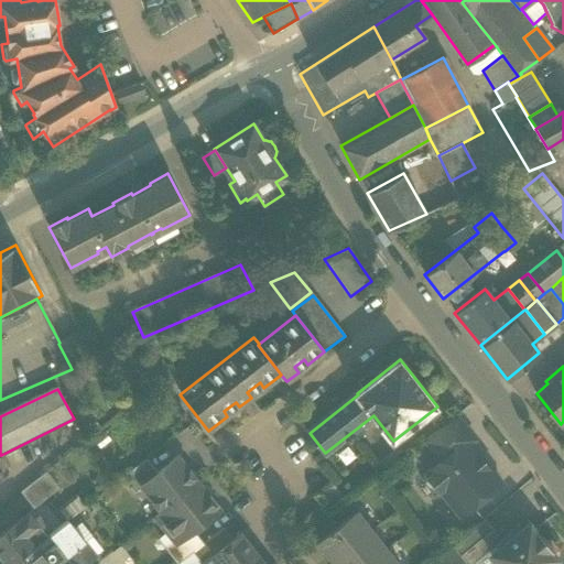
[(455,416),(424,441),(437,458),(443,459),(442,465),(469,444),(469,445),(474,442),(455,416)]
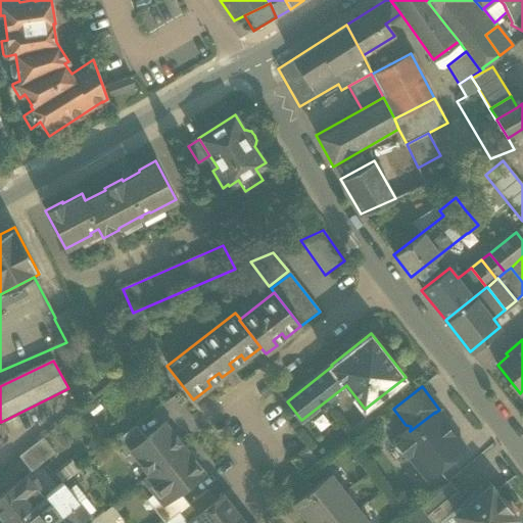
[(410,431),(396,442),(408,457),(419,458),(418,465),(426,475),(441,463),(447,464),(453,460),(454,453),(463,446),(435,413),(435,412),(410,431)]
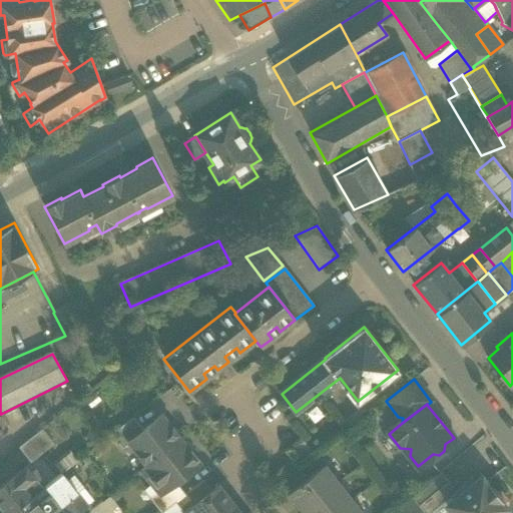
[(143,431),(127,443),(128,444),(146,467),(180,440),(162,416),(143,431)]
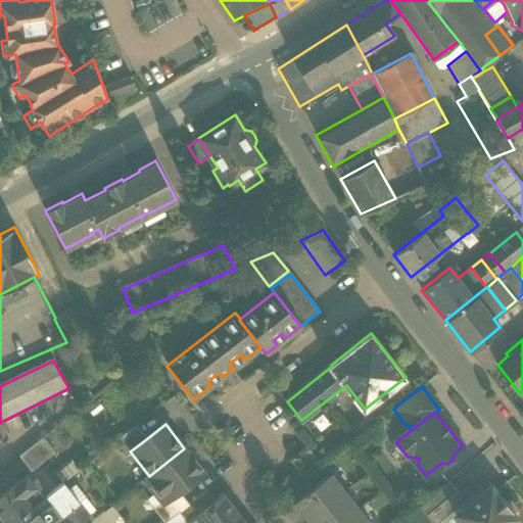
[(135,426),(113,443),(125,458),(131,453),(130,452),(146,439),(135,426)]
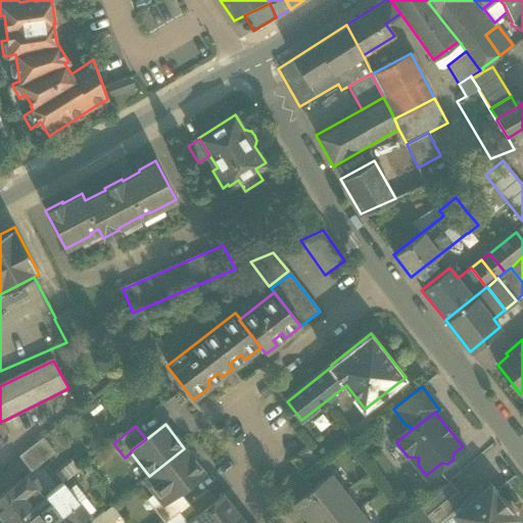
[(43,438),(19,457),(32,471),(55,454),(43,438)]
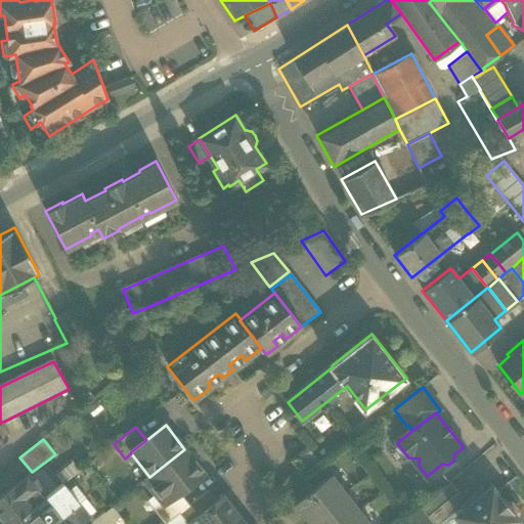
[(149,477),(143,482),(163,508),(164,509),(180,495),(205,475),(184,449),(149,477)]
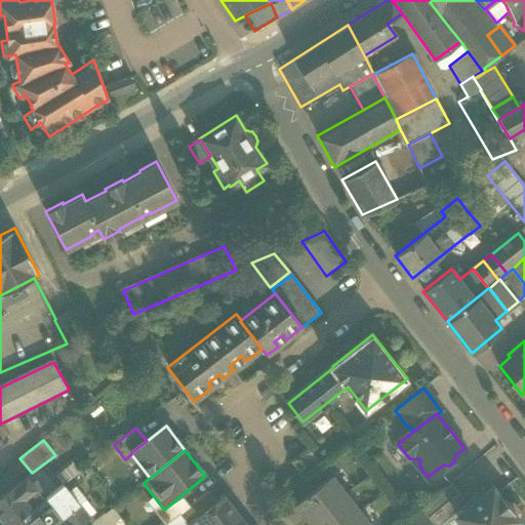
[(314,490),(298,471),(288,478),(304,497),(314,490)]
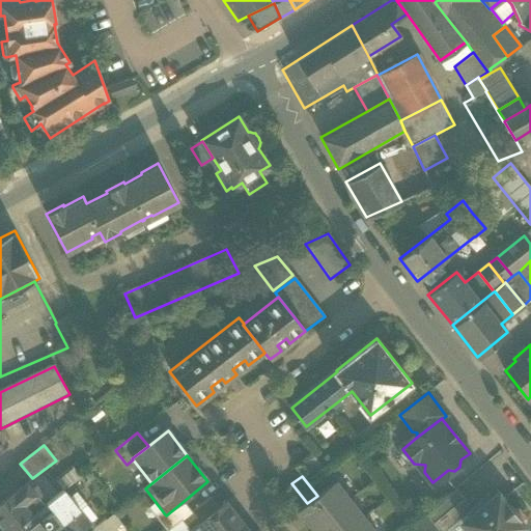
[(307,503),(298,511),(312,529),(350,499),(335,481),(307,503)]
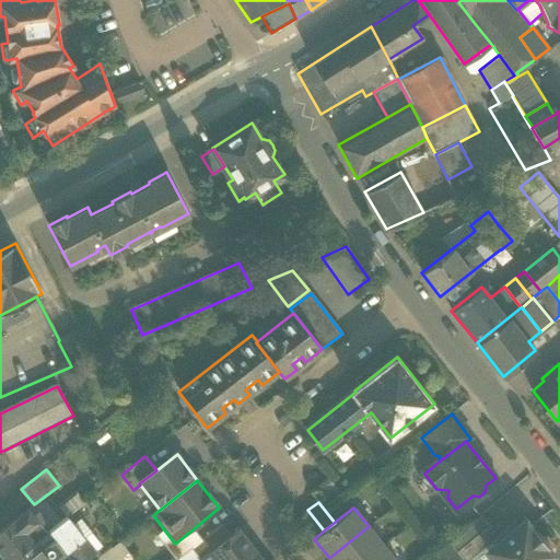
[(16,520),(15,518),(0,531),(0,553),(4,559),(13,559),(35,544),(48,534),(28,510),(16,520)]
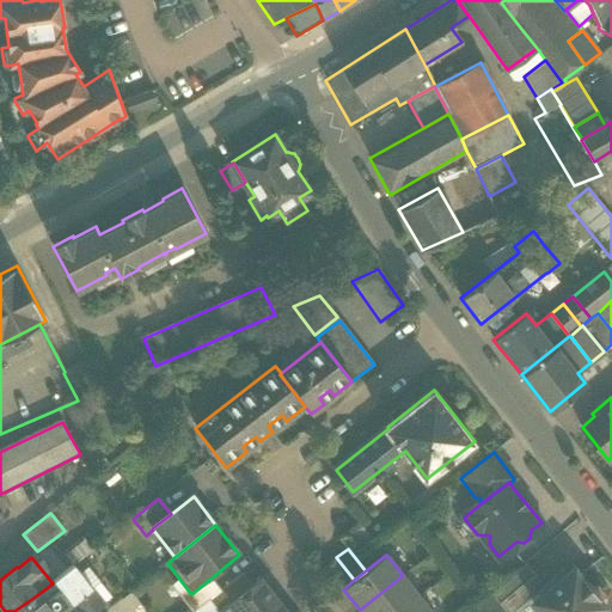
[(336,557),(325,567),(343,589),(354,580),(336,557)]
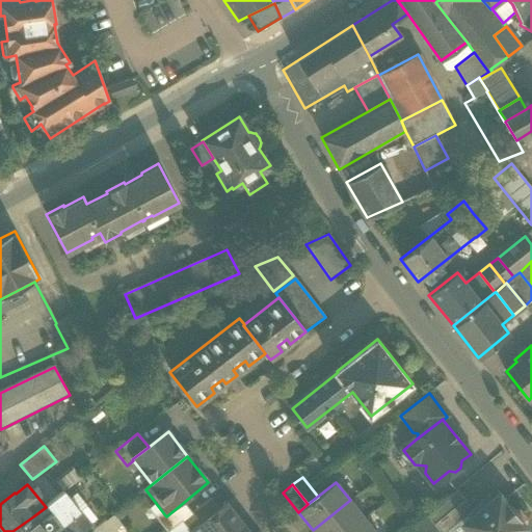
[(475,512),(456,489),(437,504),(454,525),(459,520),(462,523),(475,512)]
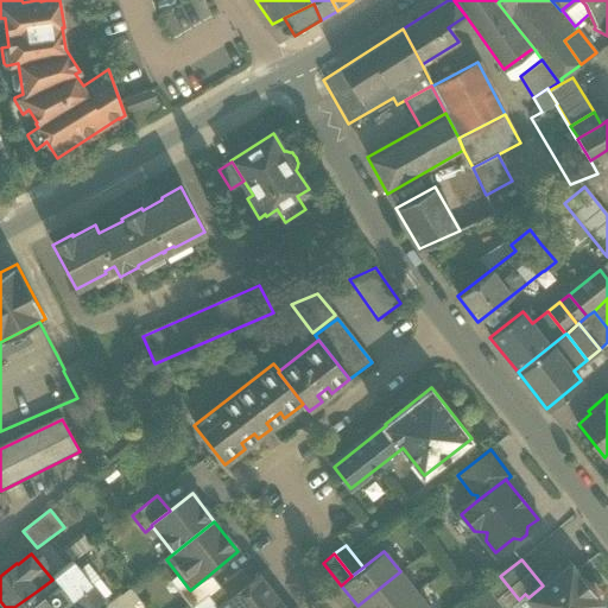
[(93,584),(74,562),(55,577),(62,586),(63,584),(74,599),(92,584),(93,584)]
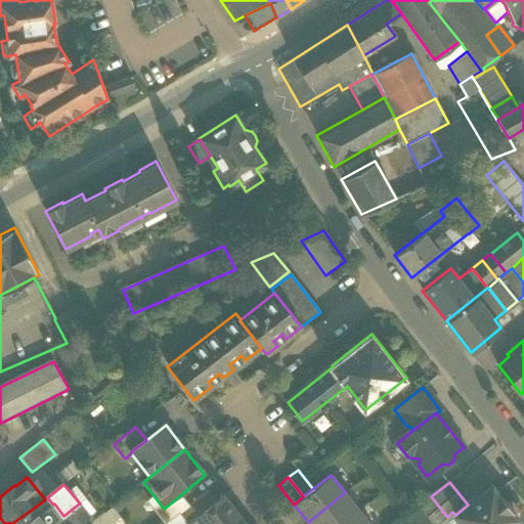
[(468,505),(455,515),(452,512),(447,517),(438,523),(510,523),(517,518),(516,517),(518,511),(511,501),(505,501),(491,486),(468,505)]
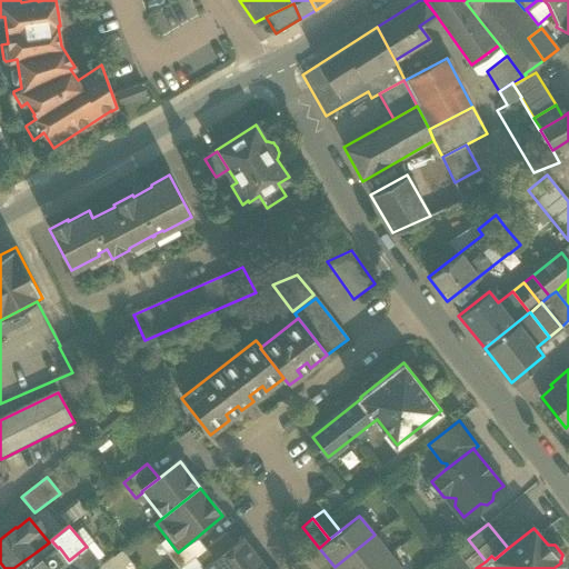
[(205,549),(195,558),(202,568),(206,568),(215,562),(215,561),(235,545),(226,533),(205,549)]
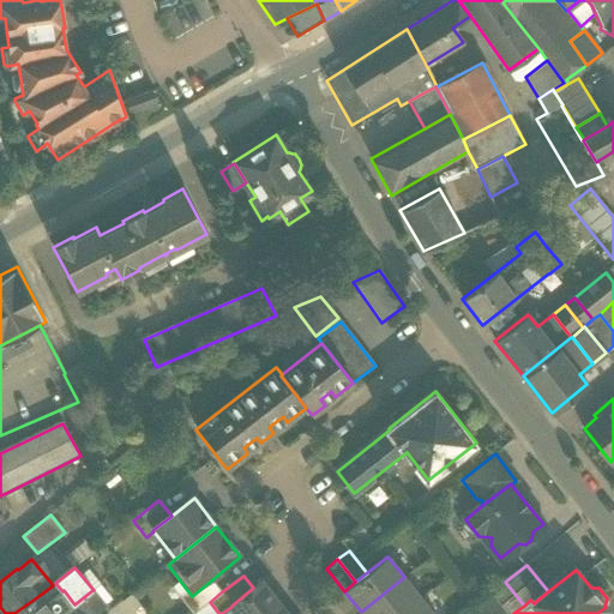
[(404,577),(361,612),(362,613),(398,613),(421,597),(404,577)]
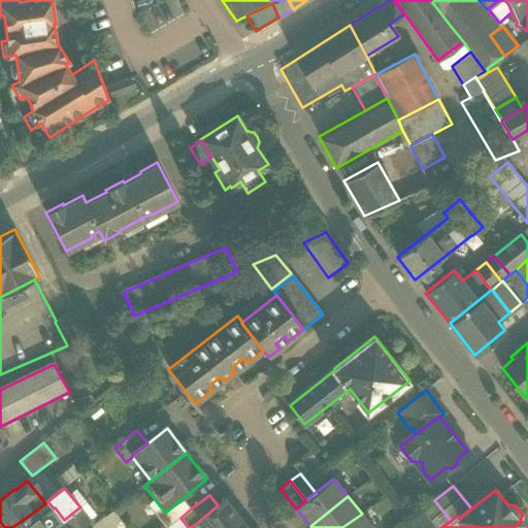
[(182,499),(165,513),(164,512),(157,517),(165,527),(166,527),(180,518),(190,509),(182,499)]
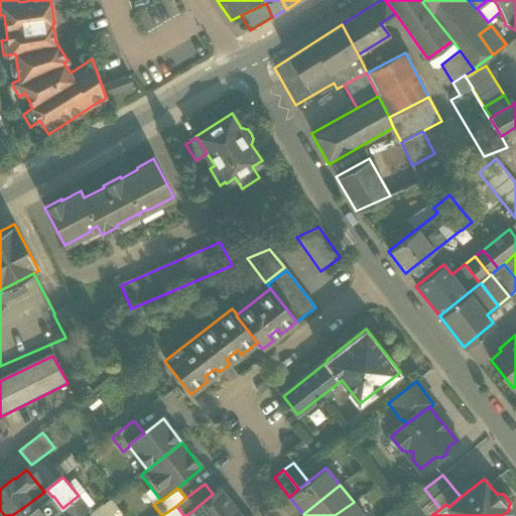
[(213,494),(195,509),(195,510),(200,515),(240,515),(220,489),(213,494)]
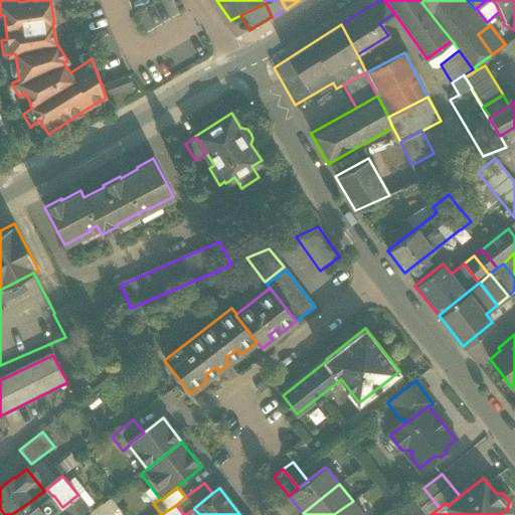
[(423,488),(402,505),(410,514),(431,514),(440,508),(423,488)]
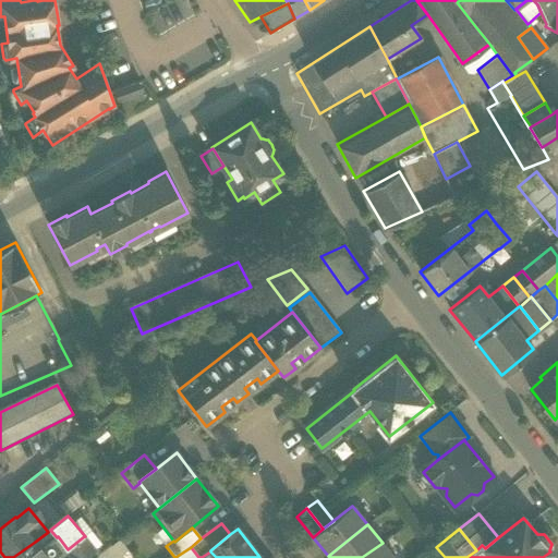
[(136,530),(118,544),(125,555),(144,540),(136,530)]
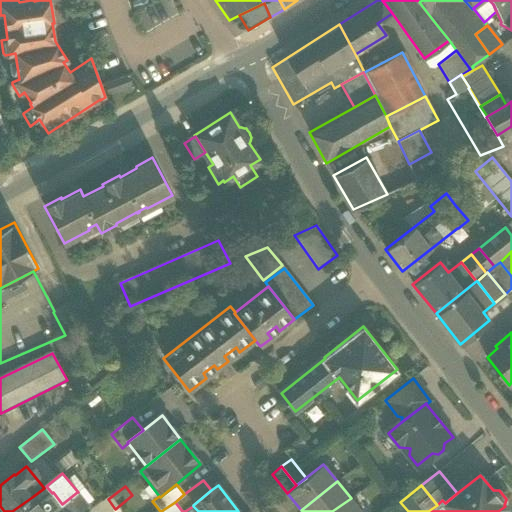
[(52,493),(38,504),(44,511),(51,511),(62,504),(53,492),(52,493)]
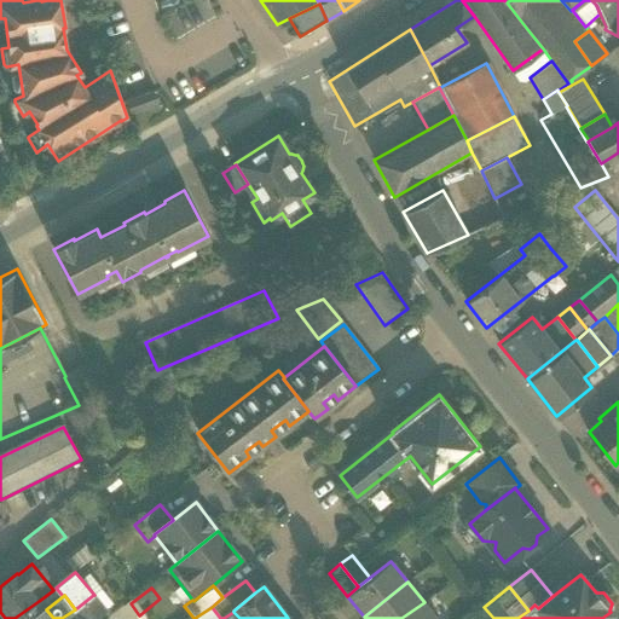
[(62,618),(80,618),(81,618),(97,618),(106,612),(93,595),(75,609),(62,618)]
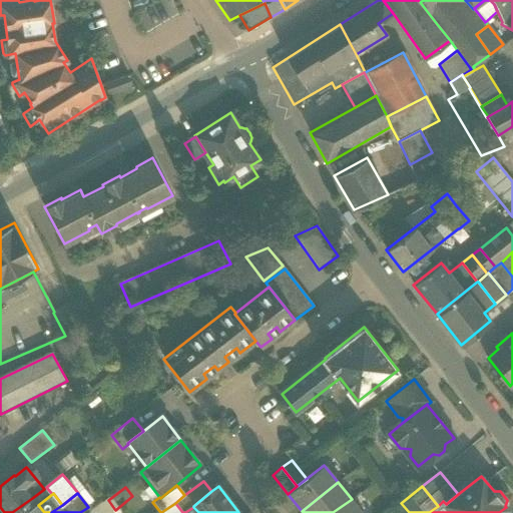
[(32,498),(12,512),(44,512),(38,505),(32,498)]
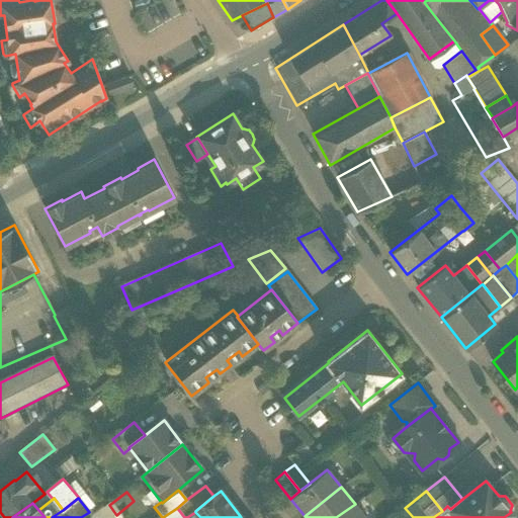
[(365,517),(355,504),(336,517),(365,517)]
